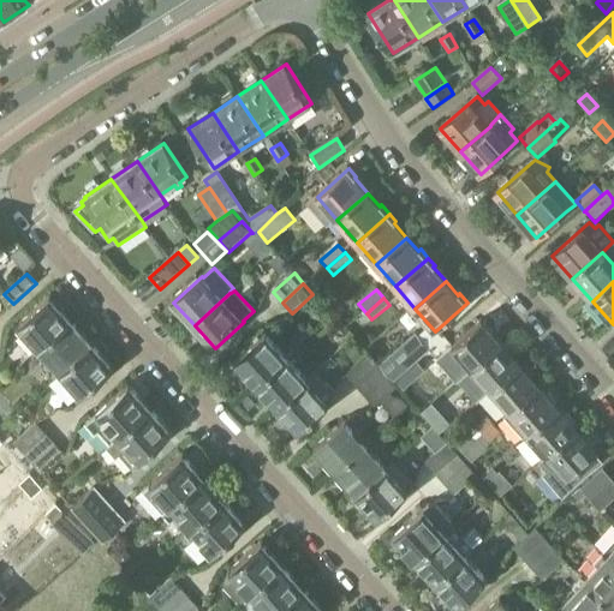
[(40,351),(70,323),(48,300),(18,327),(24,334),(21,336),(36,354),(40,351)]
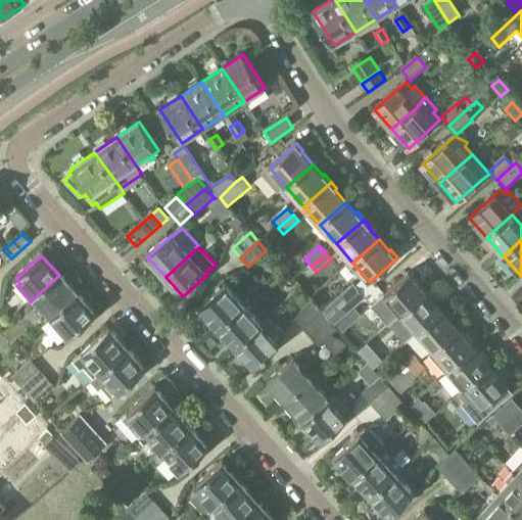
[(401,316),(427,293),(410,274),(385,296),(401,316)]
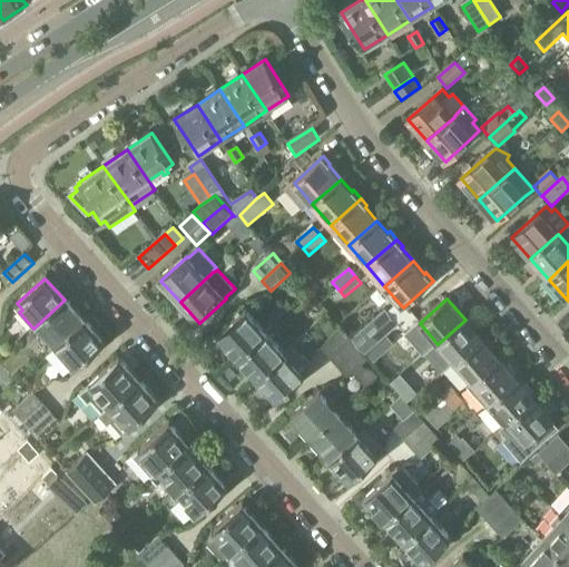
[(84,321),(65,300),(37,325),(41,331),(38,333),(41,338),(45,334),(56,346),(84,321)]
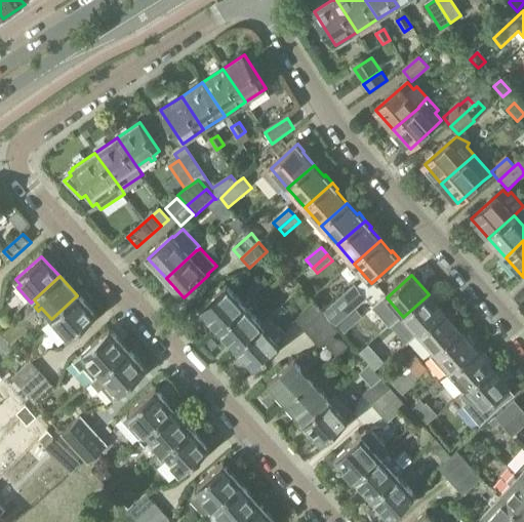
[(324,314),(336,327),(367,300),(355,286),(324,314)]
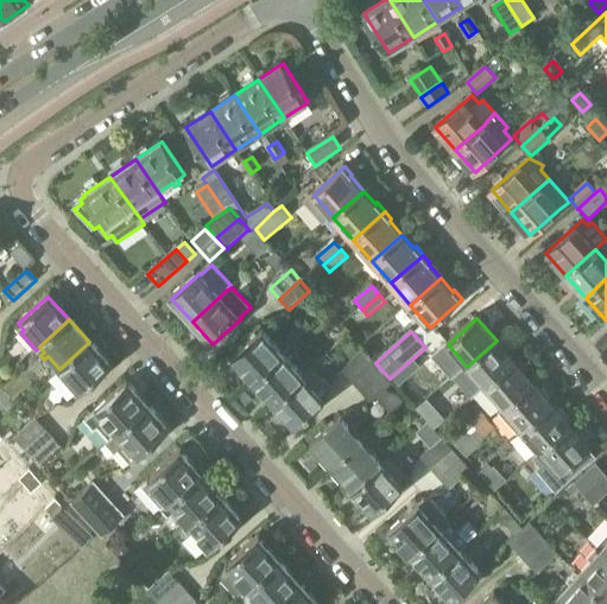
[(255,381),(283,356),(263,332),(234,358),(255,381)]
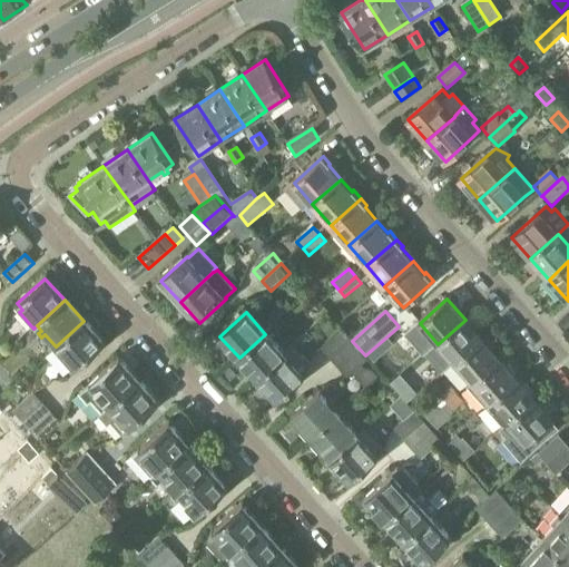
[(466,320),(438,344),(455,364),(482,340),(466,320)]
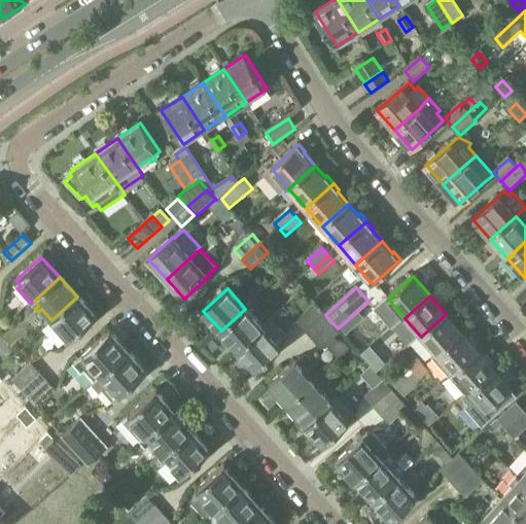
[(96,316),(77,297),(51,320),(57,325),(54,328),(57,332),(60,329),(70,340),(96,316)]
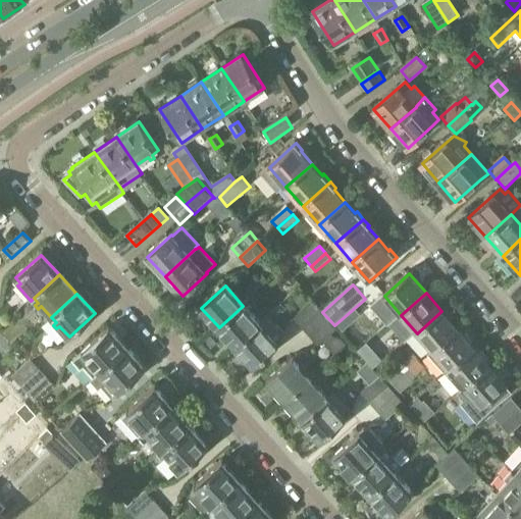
[(304,329),(321,314),(313,304),(295,320),(304,329)]
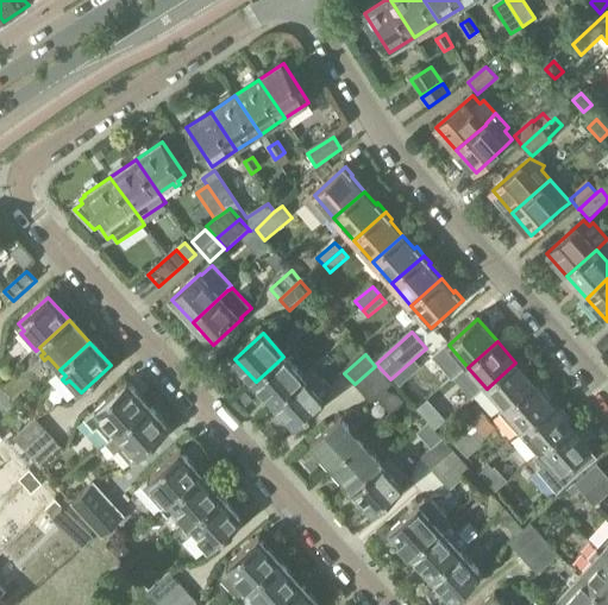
[(283,357),(256,382),(276,404),(304,378),(283,357)]
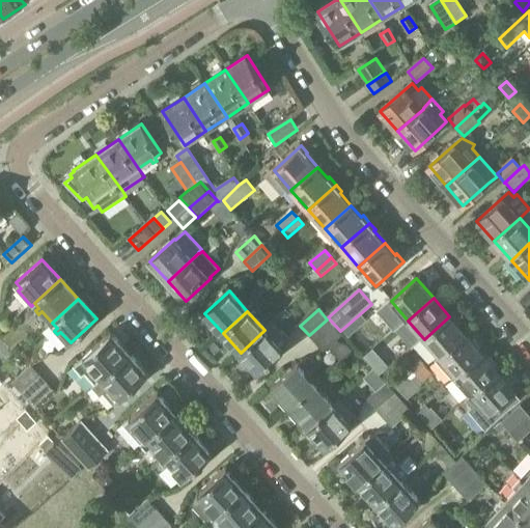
[(466,334),(449,316),(424,339),(440,357),(466,334)]
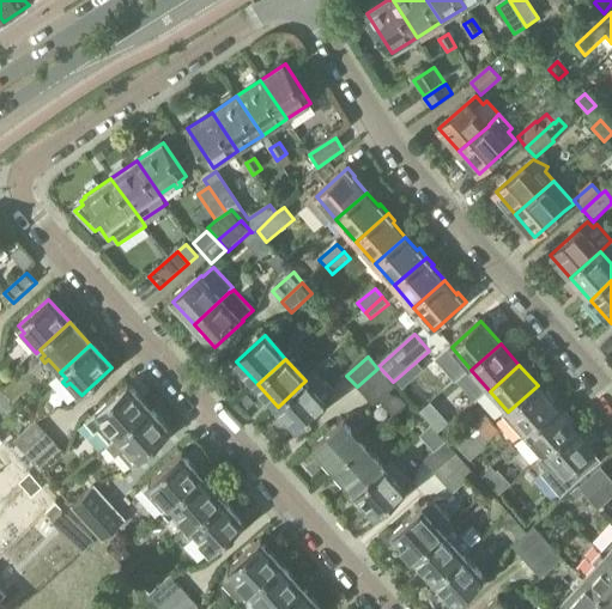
[(377,369),(357,387),(365,397),(386,378),(377,369)]
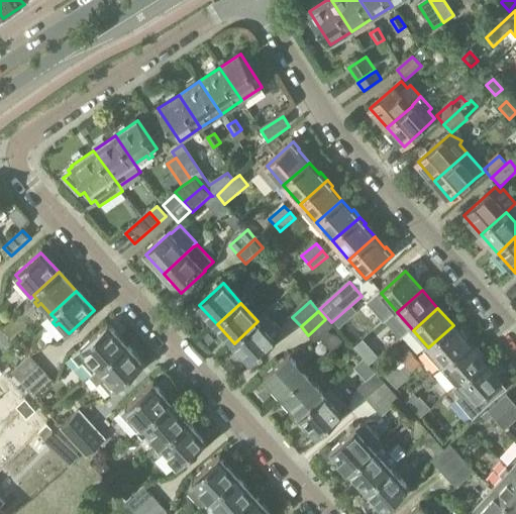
[(258,321),(234,343),(251,363),(276,341),(281,337),(283,330),(277,324),(275,326),(265,315),(259,322),(258,321)]
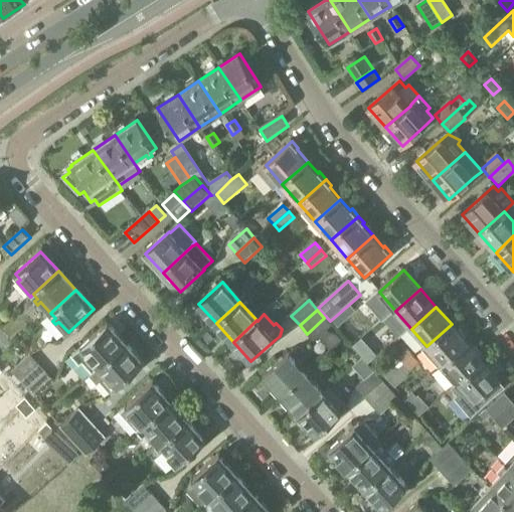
[(374,330),(383,321),(376,314),(367,322),(374,330)]
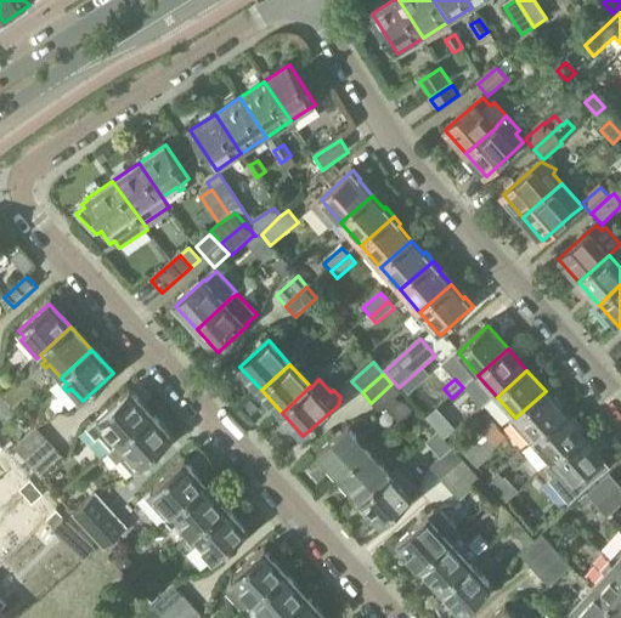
[(401,393),(391,384),(371,403),(380,414),(385,409),(385,408),(395,398),(401,393)]
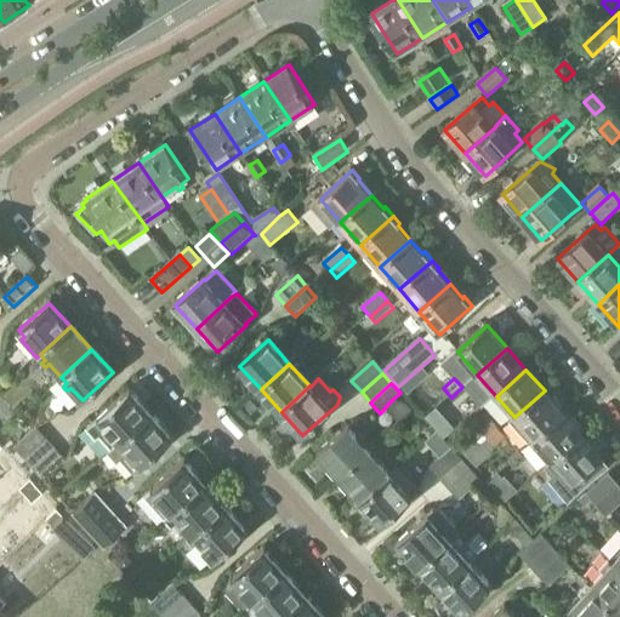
[(545,390),(515,417),(510,422),(529,444),(564,413),(545,390)]
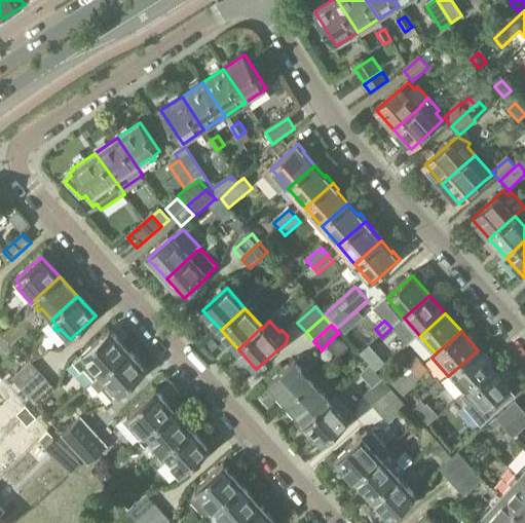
[(92,383),(127,351),(109,332),(72,366),(79,375),(82,372),(92,383)]
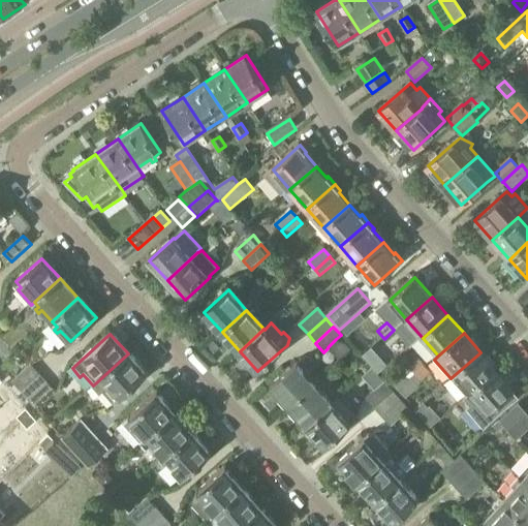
[(338,341),(336,339),(328,347),(328,348),(339,362),(351,350),(345,343),(338,341)]
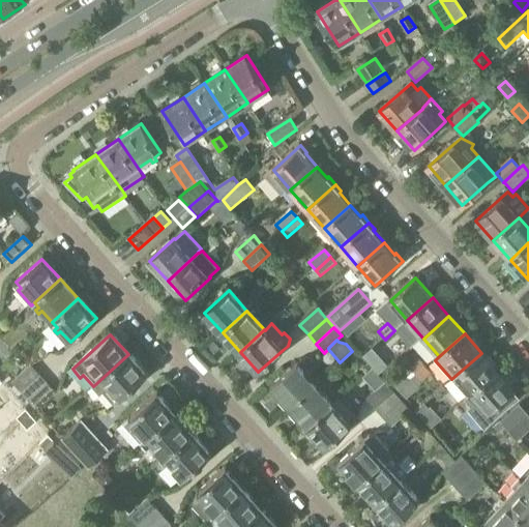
[(402,357),(410,350),(404,343),(395,350),(402,357)]
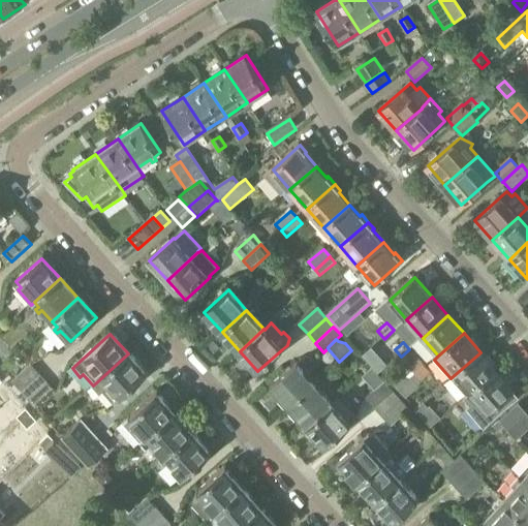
[(496,370),(480,352),(451,378),(466,397),(496,370)]
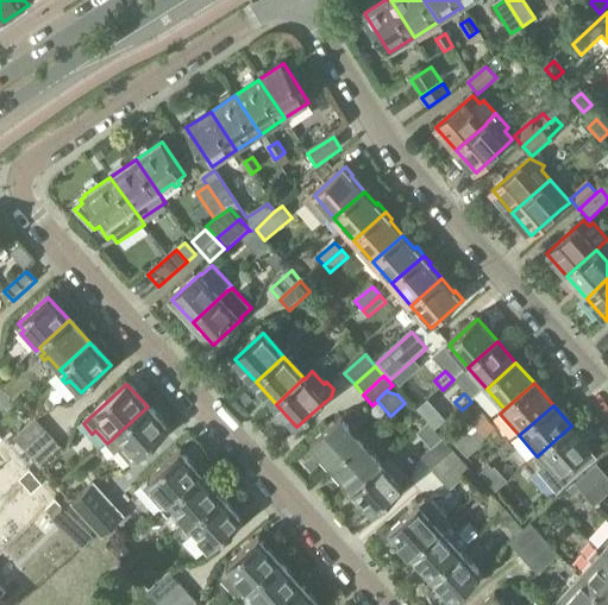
[(148,407),(107,443),(104,447),(113,458),(117,454),(129,466),(169,430),(148,407)]
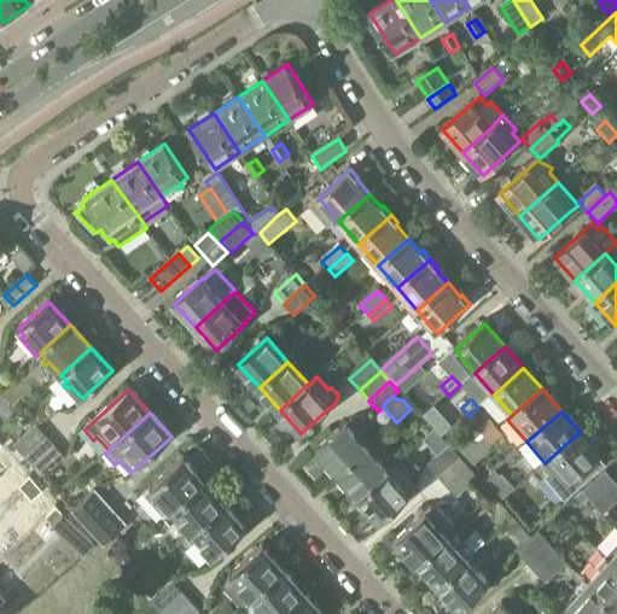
[(488,439),(498,430),(490,421),(479,431),(488,439)]
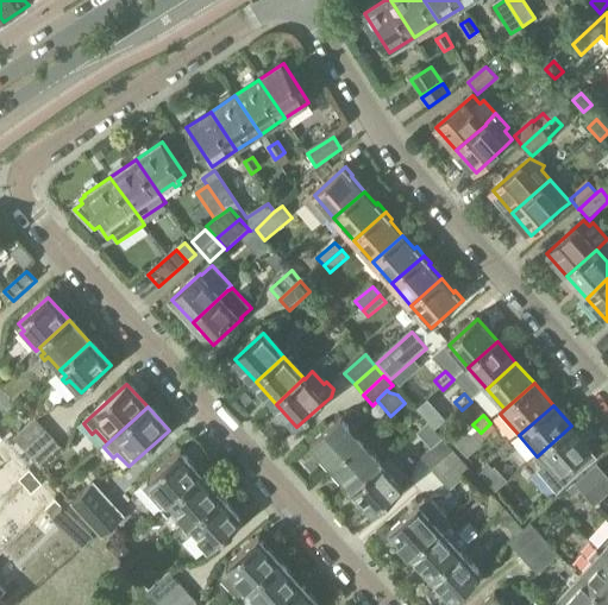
[(334,468),(362,443),(340,420),(313,446),(334,468)]
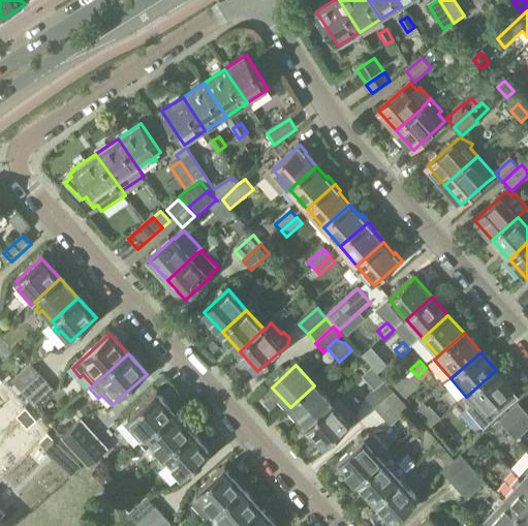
[(21,392),(39,375),(31,366),(12,383),(21,392)]
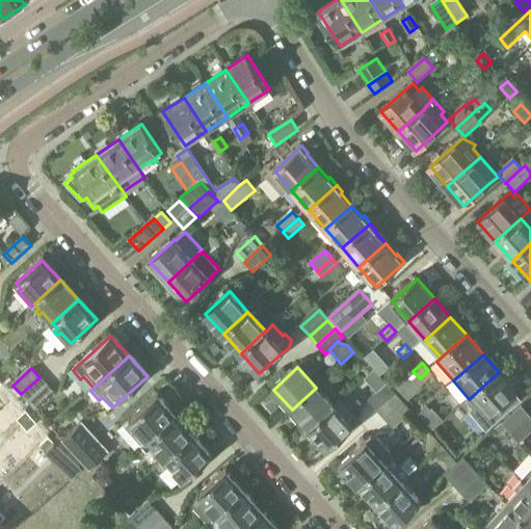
[(377,412),(396,395),(388,386),(375,370),(369,375),(378,388),(374,392),(377,395),(369,402),(377,412)]
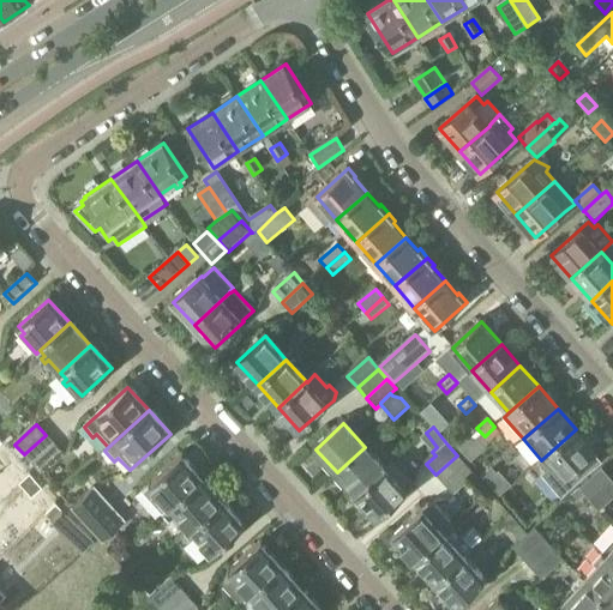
[(500,433),(494,427),(485,436),(491,442),(500,433)]
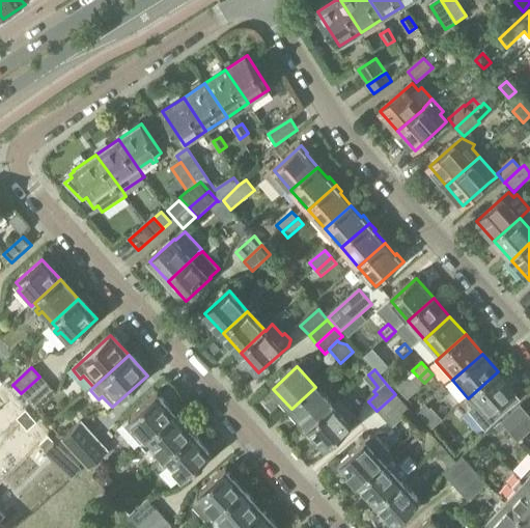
[(498,371),(468,398),(466,400),(472,409),(469,411),(486,431),(517,404),(510,395),(515,391),(498,371)]
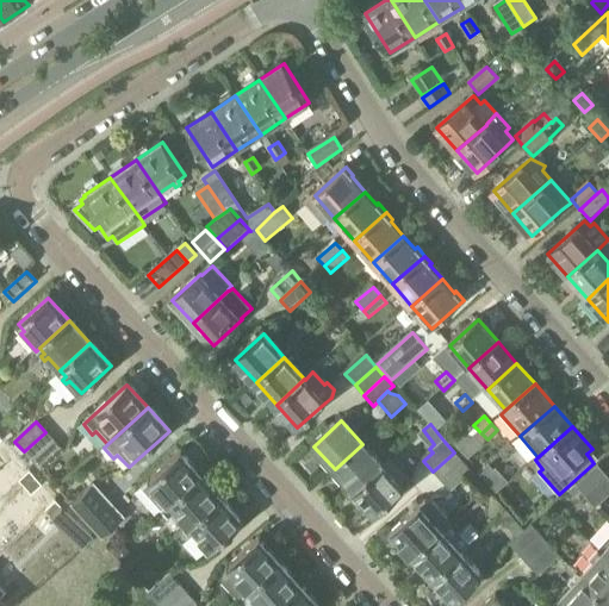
[(45,432),(24,451),(33,462),(55,442),(45,432)]
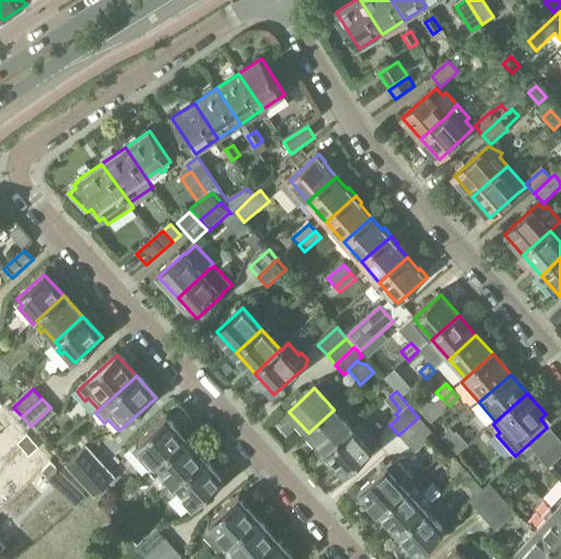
[(51,407),(31,426),(38,436),(59,417),(51,407)]
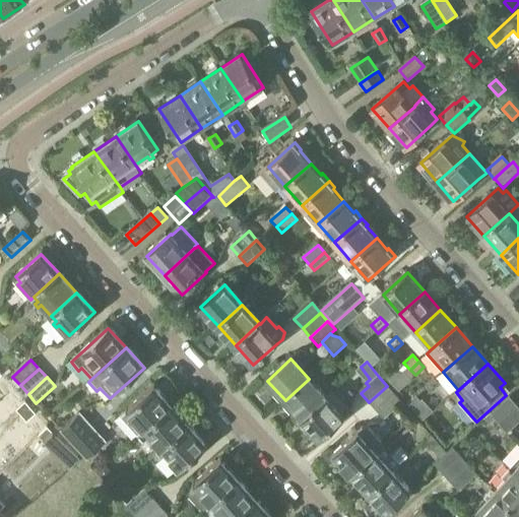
[(326,397),(309,379),(285,400),(303,419),(326,398),(326,397)]
